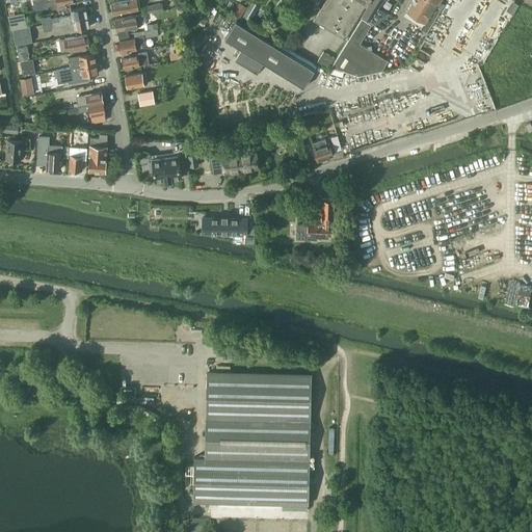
[(74,1),(73,0),(50,0),(51,0),(38,2),(40,9),(48,8),(48,6),(74,1)]
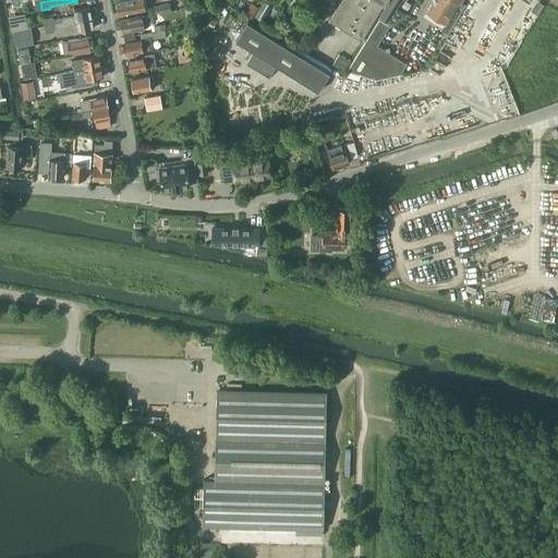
[(145,0),(130,0),(118,2),(120,14),(147,9),(145,0)]
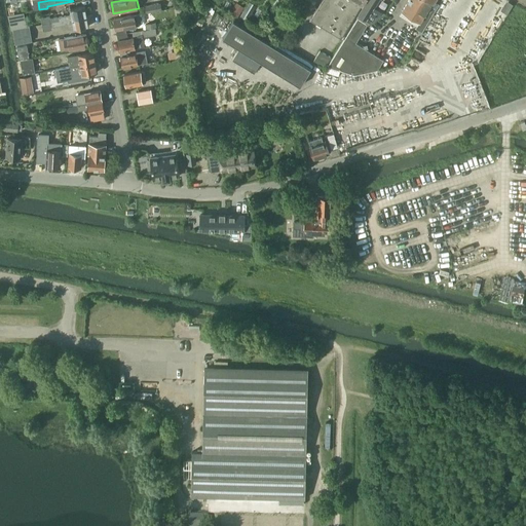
[(322,0),(310,19),(316,23),(341,37),(364,0),(322,0)]
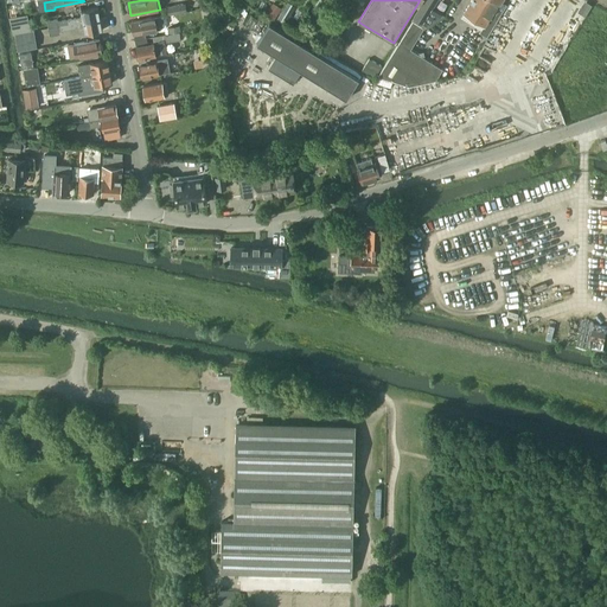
[(433,7),(436,0),(423,0),(413,17),(428,26),(445,16),(433,7)]
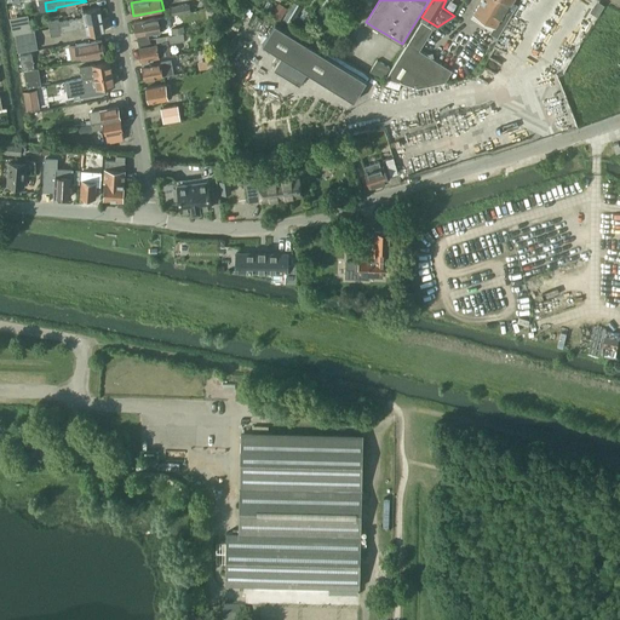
[(481,0),(474,12),(494,24),(489,33),(497,38),(517,5),(510,0),(509,0),(481,0)]
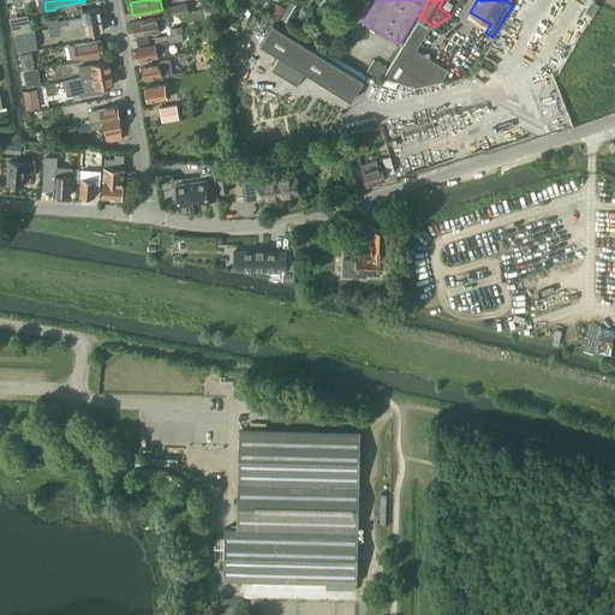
[(186,4),(169,6),(172,15),(187,11),(186,4)]
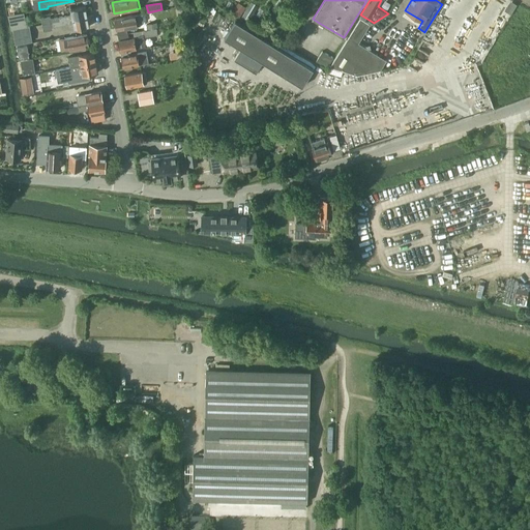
[(85,6),(70,9),(71,15),(50,19),(51,23),(87,17),(85,6)]
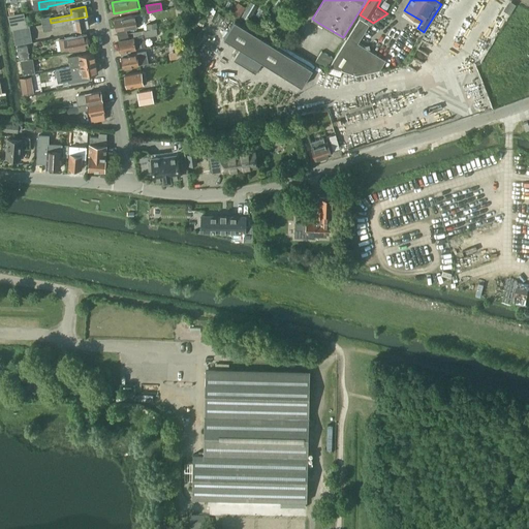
[(231,12),(239,18),(242,13),(234,8),(231,12)]
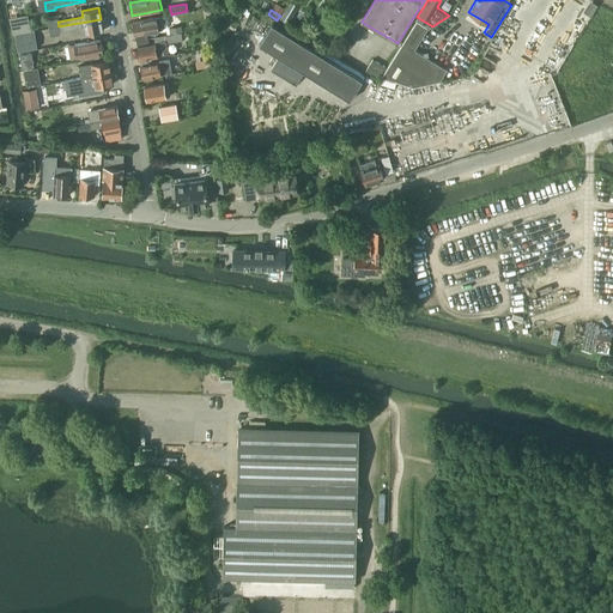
[(10,18),(12,35),(30,31),(28,14),(10,18)]
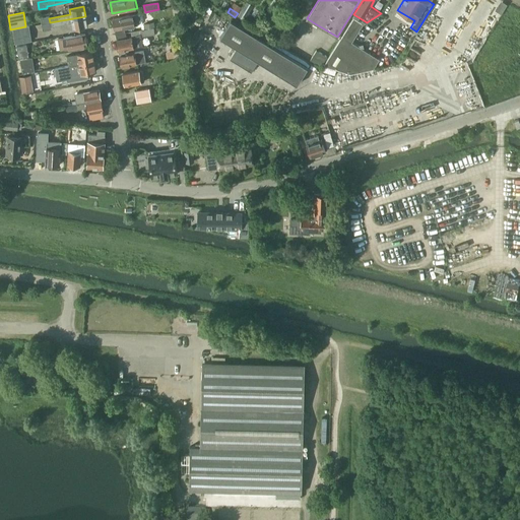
[(141,21),(139,13),(113,18),(115,28),(124,27),(134,25),(137,24),(141,21)]
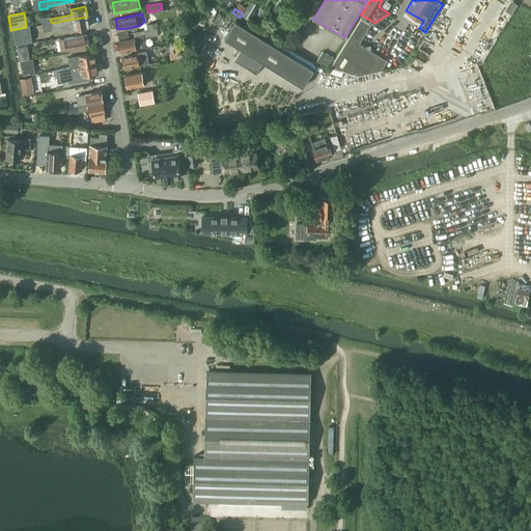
[(214,23),(220,26),(225,17),(220,14),(214,23)]
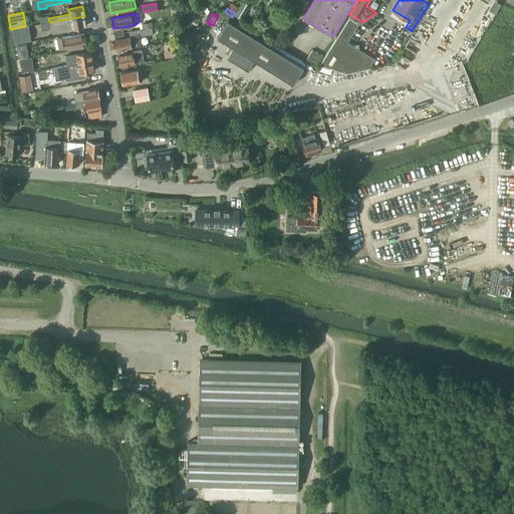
[(84,16),(49,22),(49,26),(71,22),(72,28),(86,25),(84,16)]
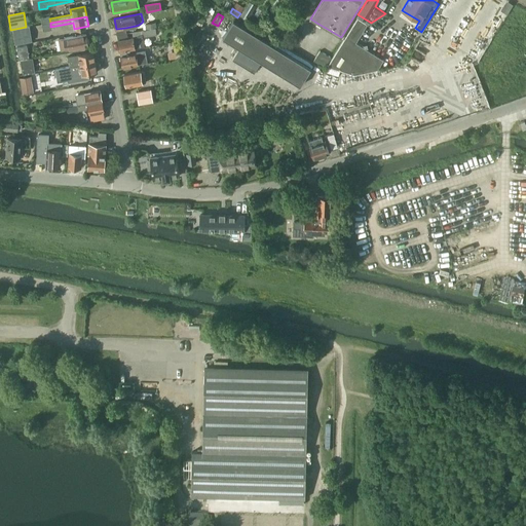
[(222,30),(228,21),(224,17),(218,27),(222,30)]
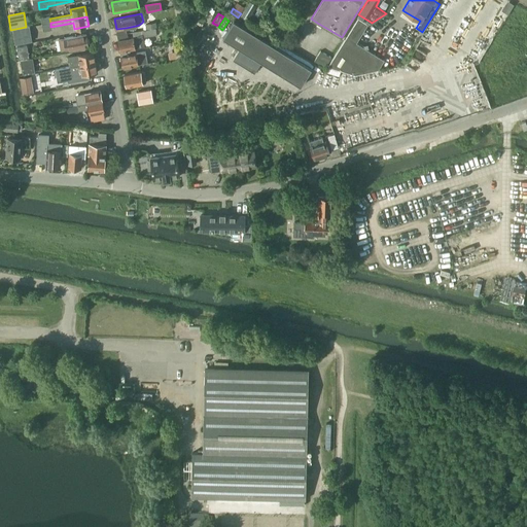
[(384,60),(356,42),(367,24),(358,18),(328,66),(326,71),(339,74),(340,70),(355,74),(378,69),(384,60)]
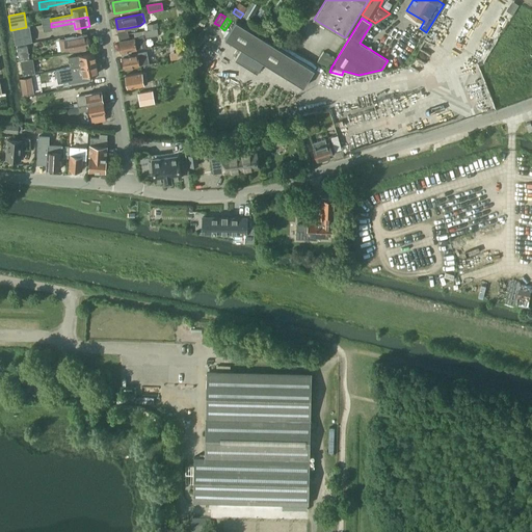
[(315,69),(236,21),(224,38),(242,49),(235,59),(257,73),(264,62),(303,86),(315,69)]
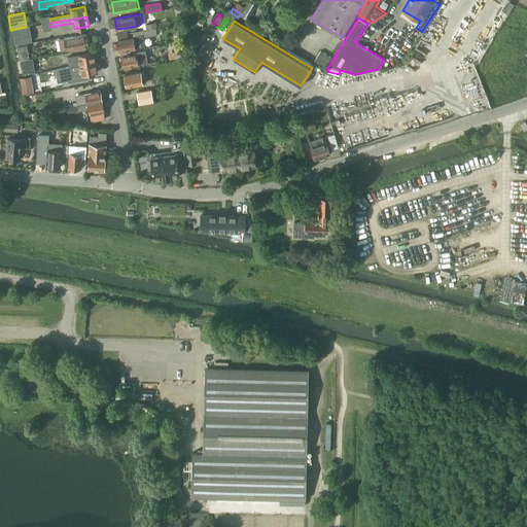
[(28,28),(11,30),(14,44),(31,41),(28,28)]
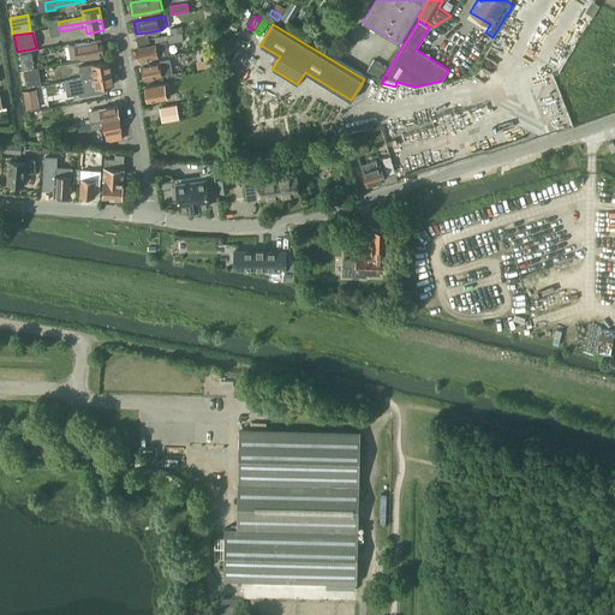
[(181,33),(167,35),(168,42),(183,40),(181,33)]
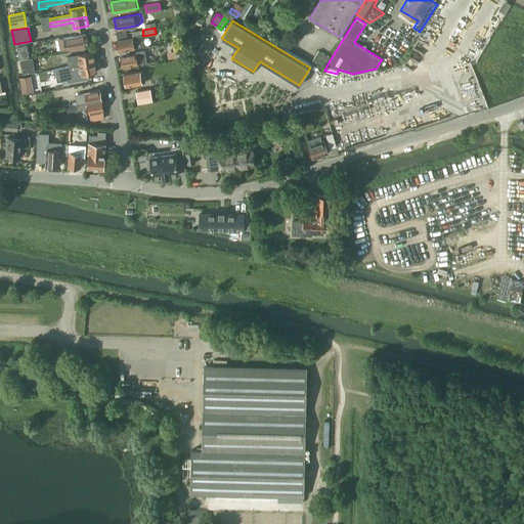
[(137,35),(137,36),(127,38),(126,33),(117,35),(119,50),(139,47),(143,46),(141,34),(137,35)]
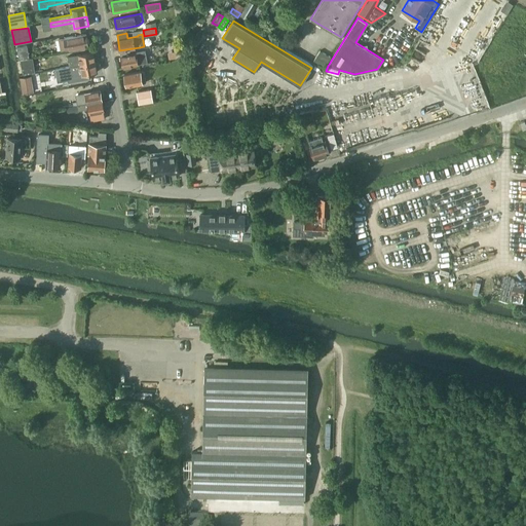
[(86,34),(64,38),(59,39),(61,50),(87,45),(86,34)]
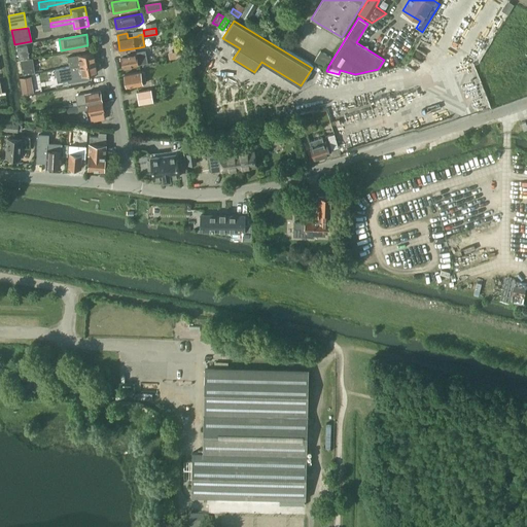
[(18,60),(29,58),(27,45),(15,47),(18,60)]
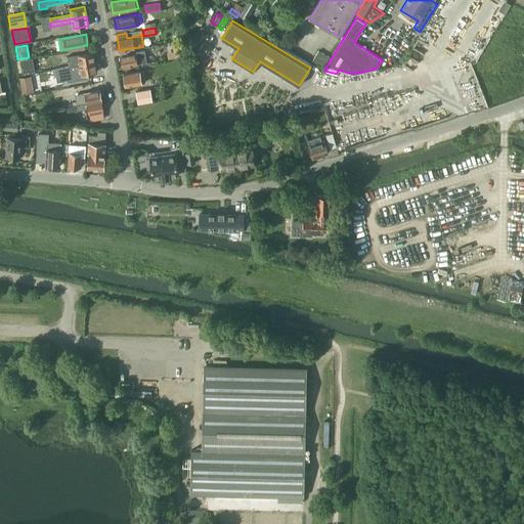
[(330,57),(318,50),(312,60),(322,68),(330,57)]
